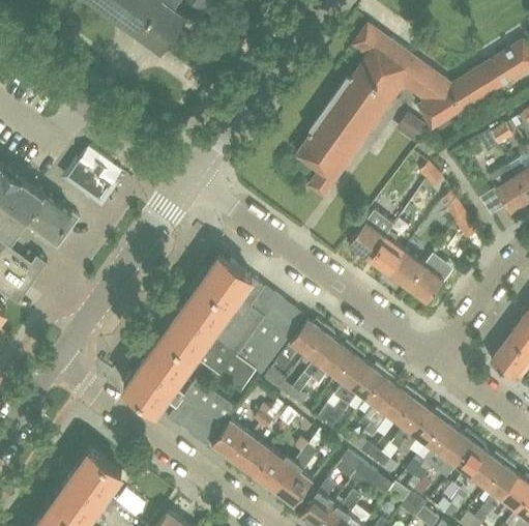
[(91,0),(160,51),(186,18),(196,25),(213,0),(91,0)]
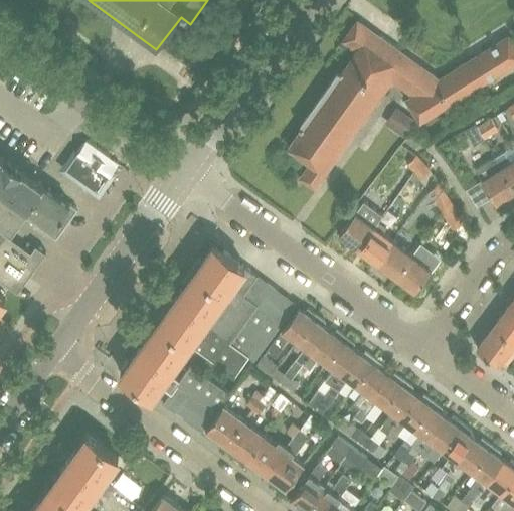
[(64,21),(54,33),(61,39),(71,26),(64,21)]
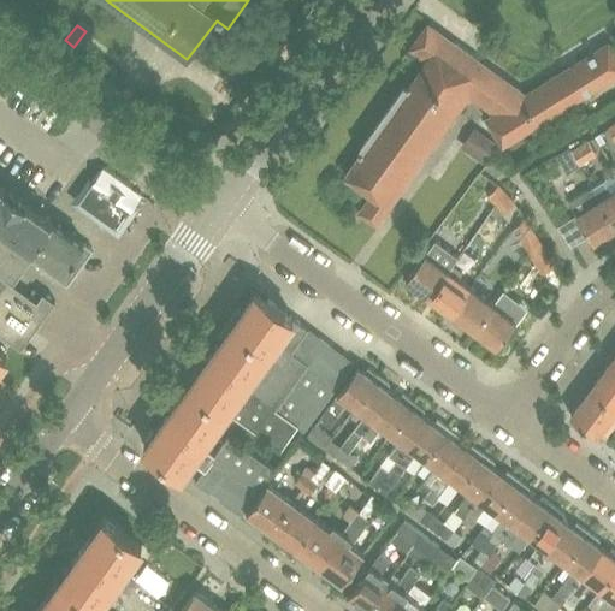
[(376,230),(389,212),(468,100),(494,117),(485,123),(502,149),(614,78),(614,59),(607,47),(524,99),(426,29),(409,53),(426,65),(407,90),(404,88),(360,150),(364,153),(344,179),(371,200),(359,217),(376,230)]
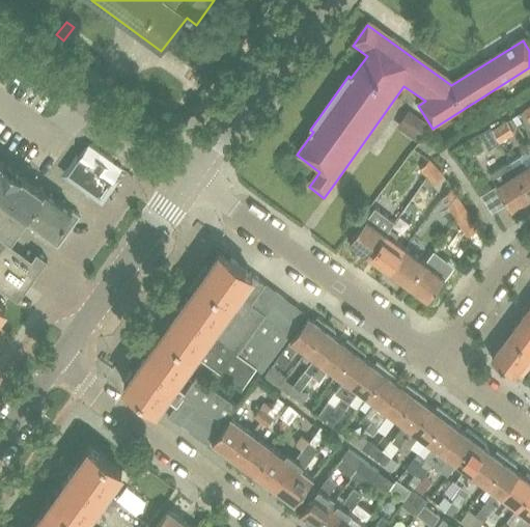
[(427,127),(407,113),(395,131),(415,144),(427,127)]
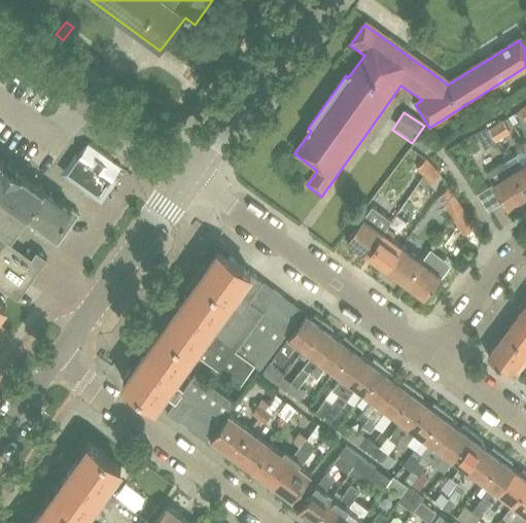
[(501,123),(486,132),(494,145),(510,136),(501,123)]
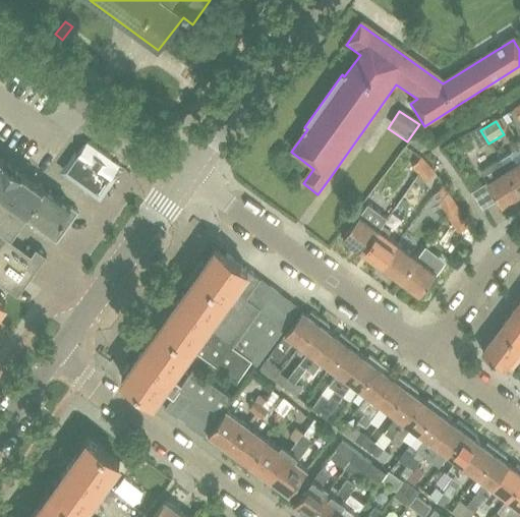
[(480,149),(488,144),(480,130),(472,136),(480,149)]
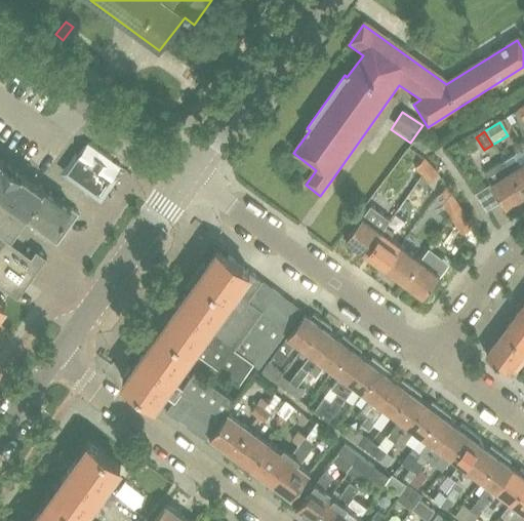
[(72,166),(75,181),(95,195),(103,194),(120,169),(87,146),(72,166)]
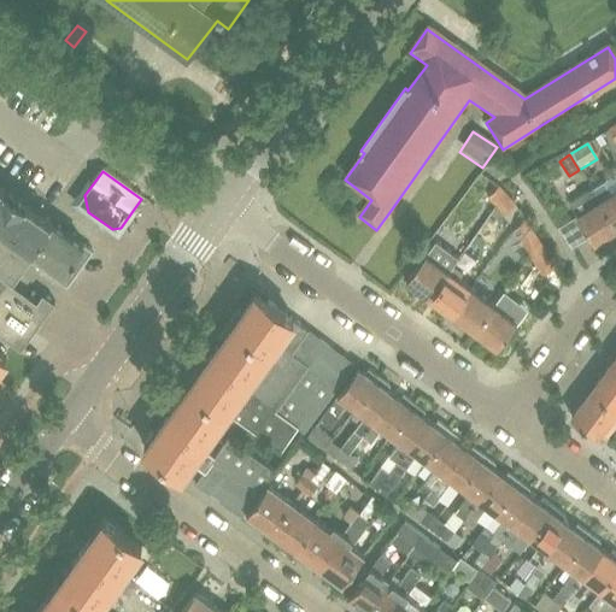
[(603,183),(592,190),(615,229),(615,192),(610,196),(603,183)]
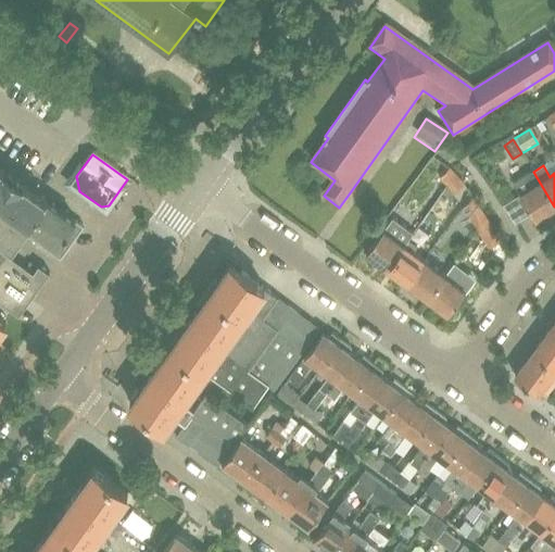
[(0,305),(17,318),(49,275),(38,267),(33,275),(7,256),(23,235),(24,236),(47,203),(23,186),(23,185),(4,172),(3,173),(0,170),(0,305)]
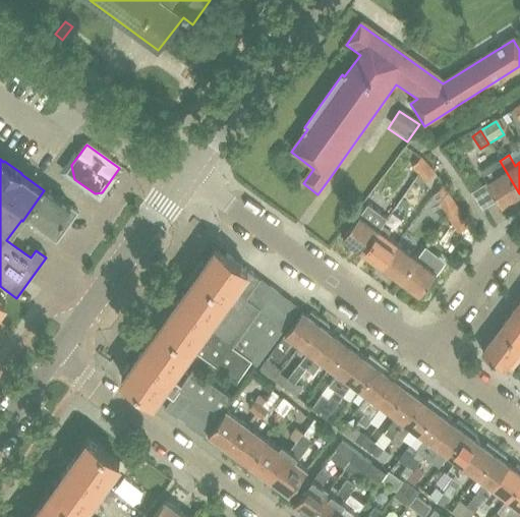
[(427,167),(420,160),(410,170),(418,178),(427,167)]
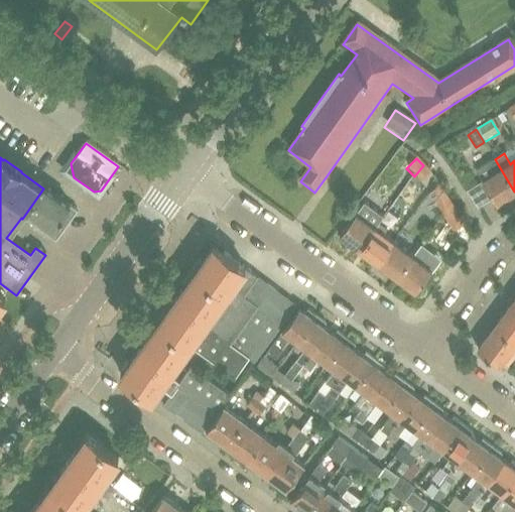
[(474,172),(481,182),(495,207),(514,194),(514,192),(495,159),(474,172)]
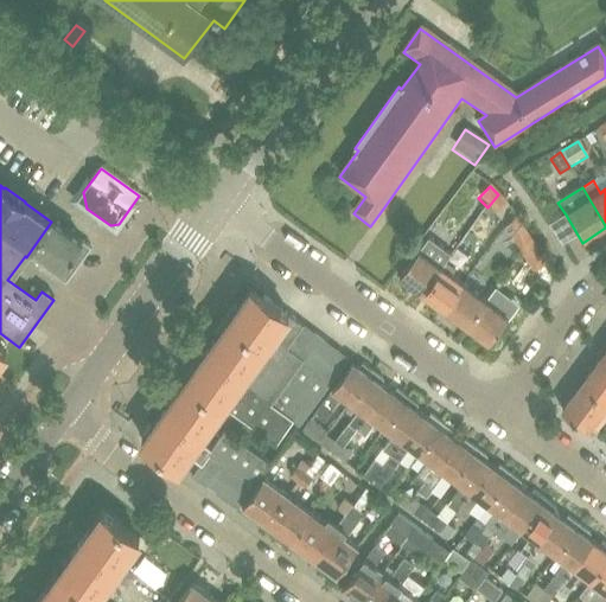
[(506,203),(498,194),(488,207),(495,215),(506,203)]
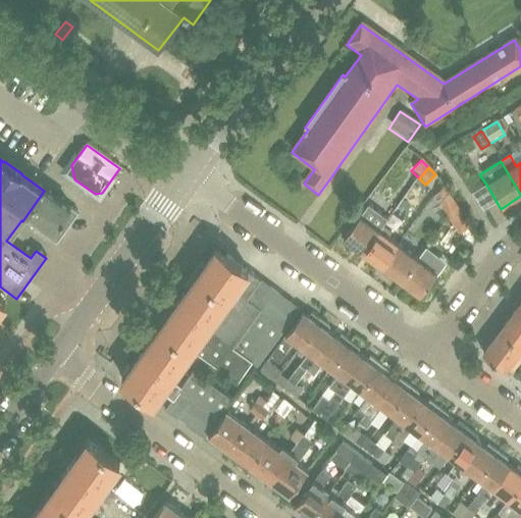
[(44,191),(22,221),(56,246),(79,215),(62,203),(63,201),(57,197),(55,199),(44,191)]
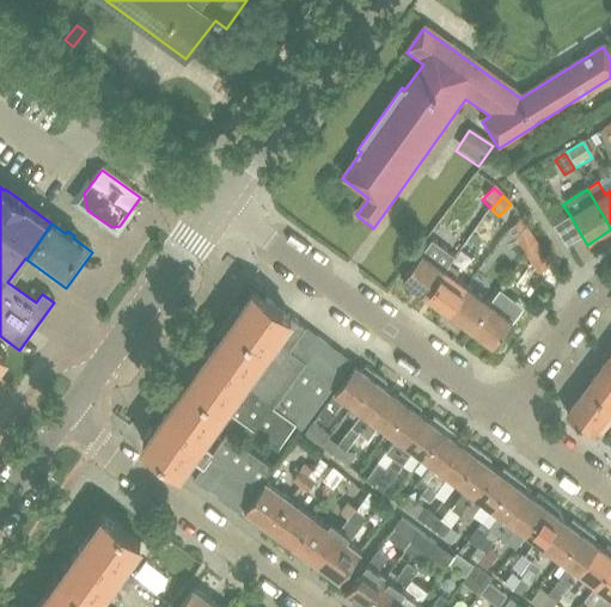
[(514,243),(523,257),(539,247),(530,233),(514,243)]
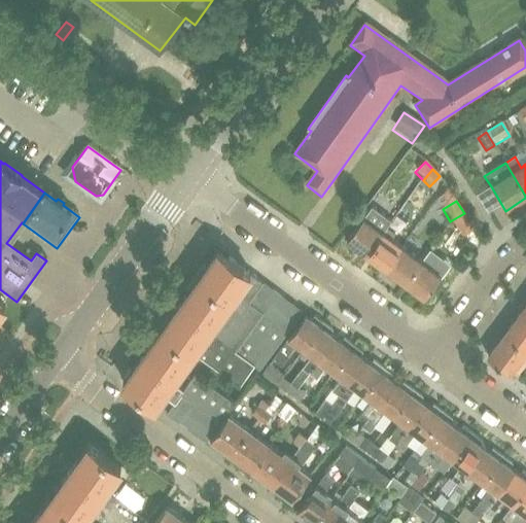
[(474,231),(464,213),(450,221),(460,239),(474,231)]
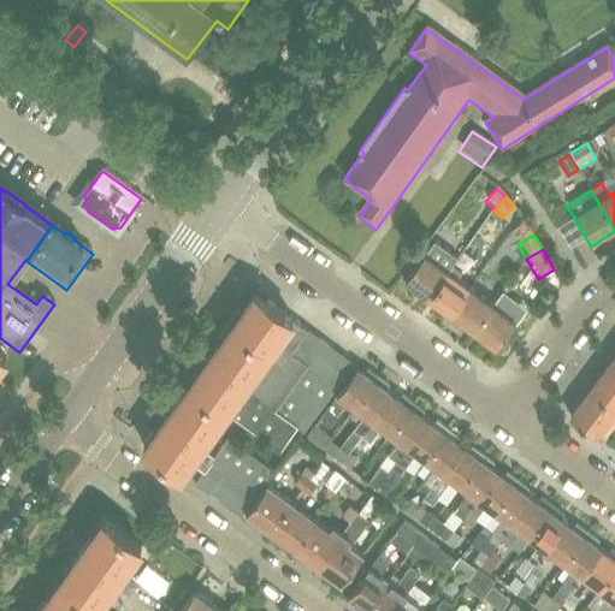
[(404,284),(426,300),(445,273),(424,257),(404,284)]
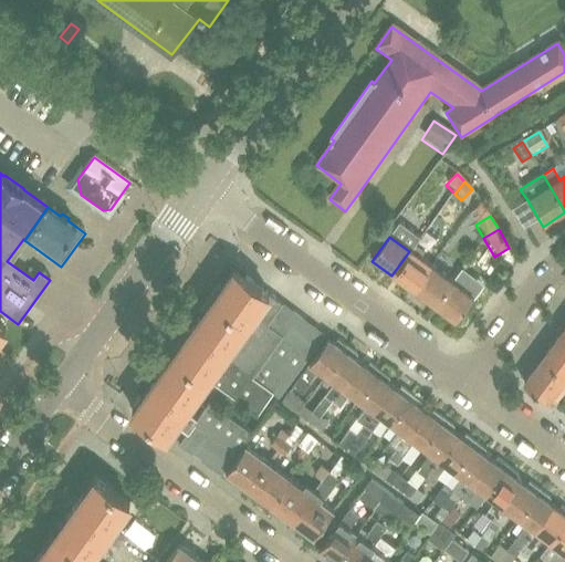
[(415,247),(410,252),(409,251),(391,276),(412,292),(430,267),(419,259),(422,253),(415,247)]
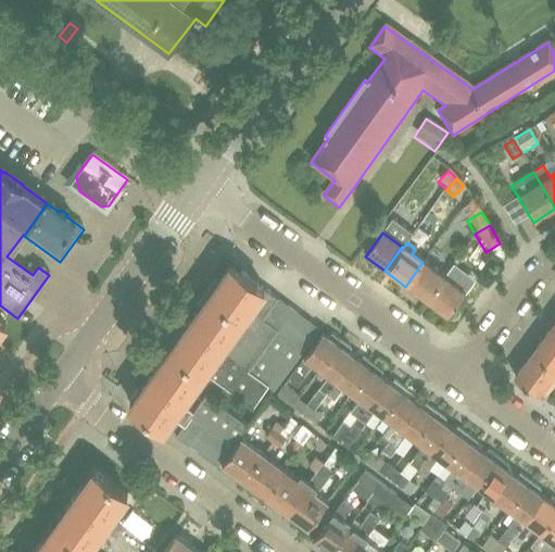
[(405,287),(425,301),(443,277),(423,262),(405,287)]
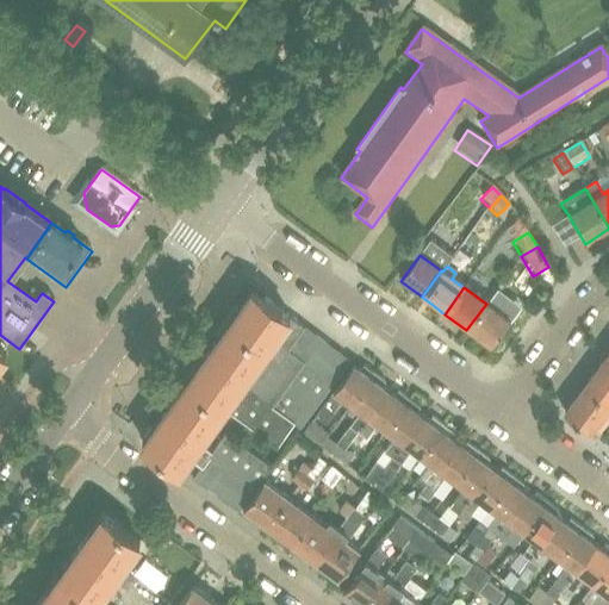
[(252,292),(231,320),(269,348),(290,319),(252,292)]
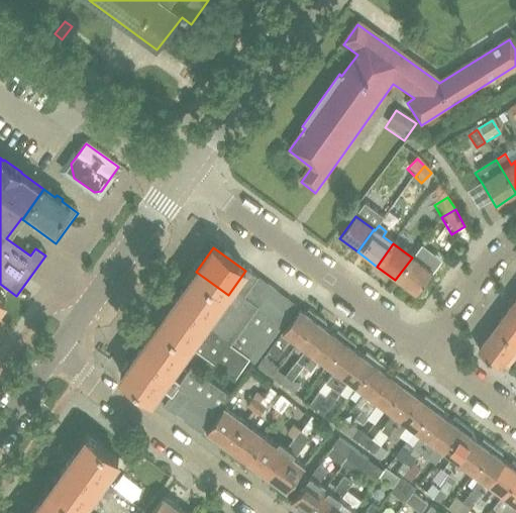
[(432,273),(413,259),(412,258),(395,280),(415,295),(432,273)]
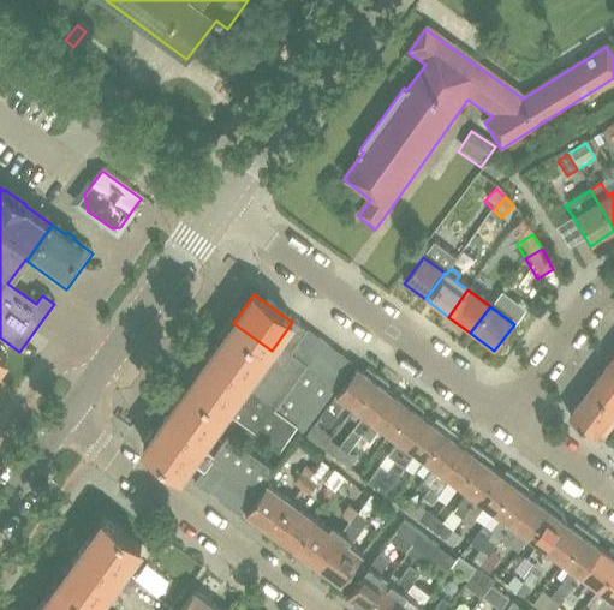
[(292,322),(272,351),(233,323),(188,386),(226,413),(280,453),(297,429),(304,434),(337,388),(325,380),(313,371),(300,362),(288,353),(305,332),(292,322)]
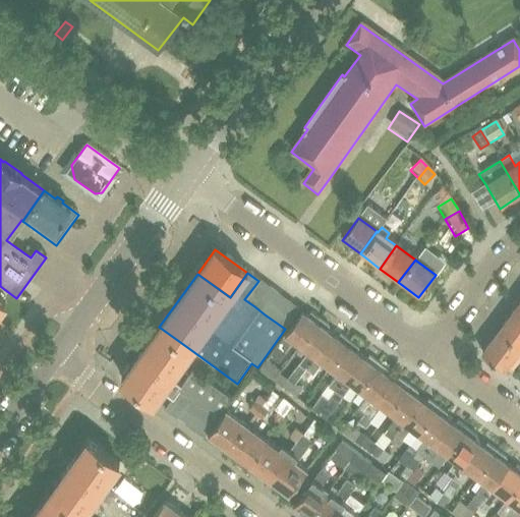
[(258,281),(244,299),(254,306),(268,288),(258,281)]
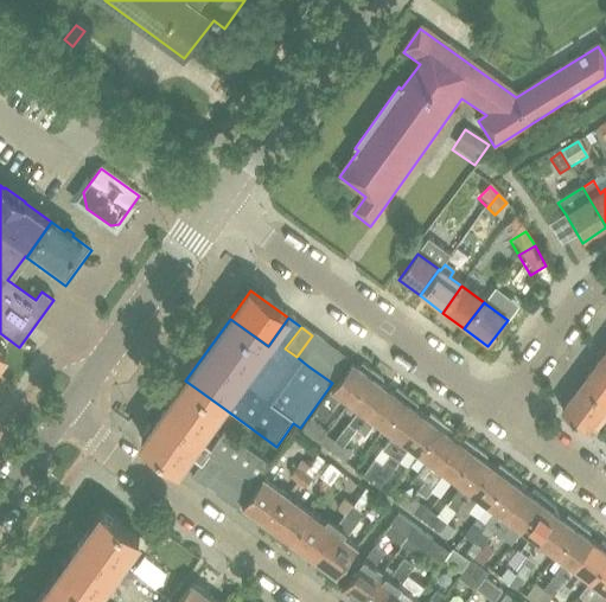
[(312,335),(297,357),(308,366),(325,344),(312,335)]
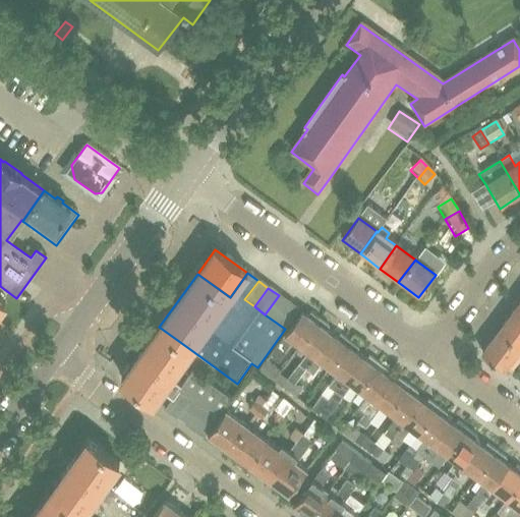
[(279,295),(265,314),(275,322),(289,302),(279,295)]
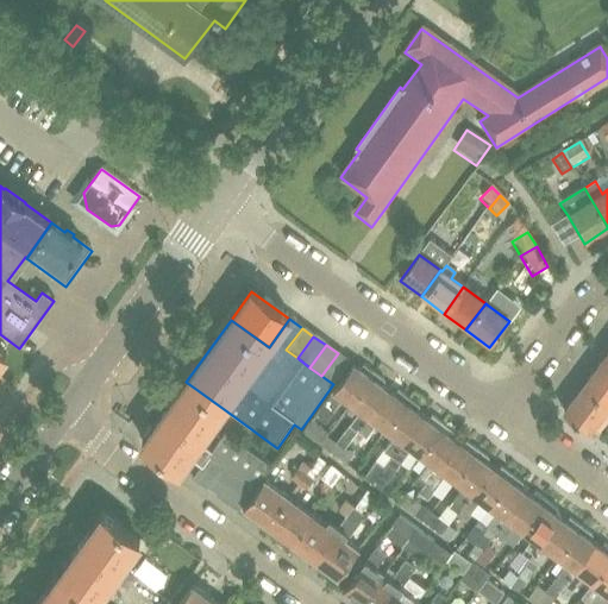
[(321,376),(333,384),(350,363),(338,353),(321,376)]
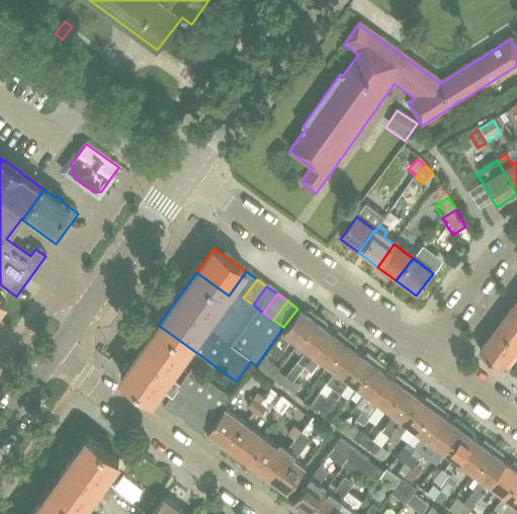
[(516,310),(512,307),(496,330),(516,345),(516,310)]
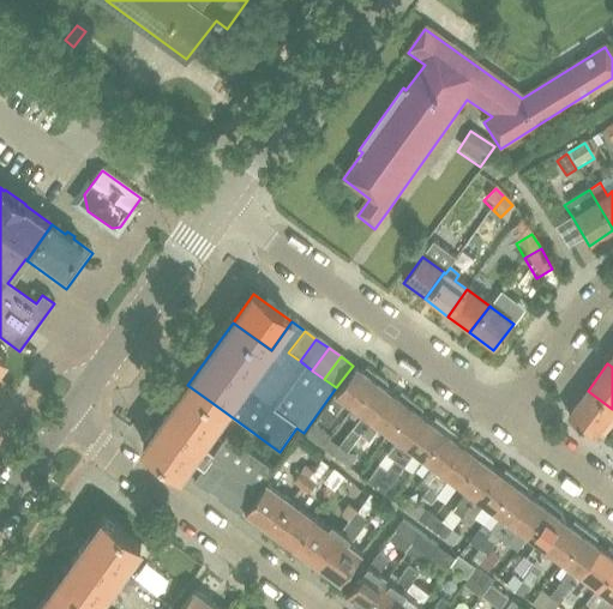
[(324,411),(317,421),(328,428),(334,418),(332,417),(344,403),(353,410),(373,383),(377,379),(365,371),(362,374),(355,369),(354,372),(324,411)]
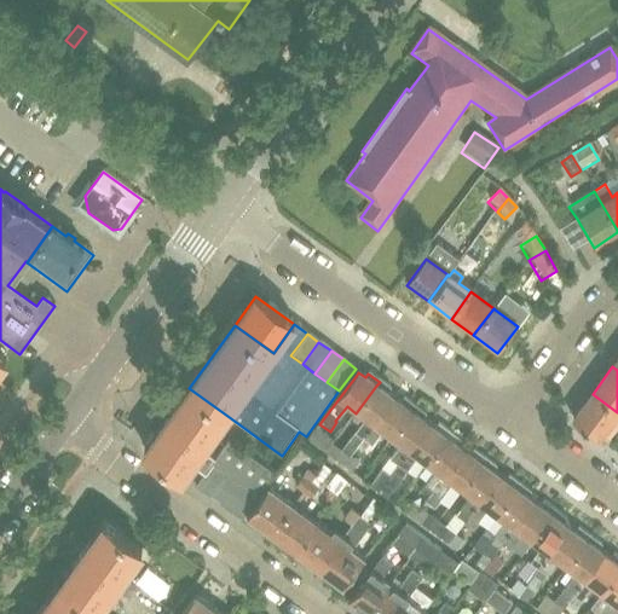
[(356,413),(365,420),(335,462),(342,468),(350,458),(363,441),(393,398),(376,386),(356,413)]
